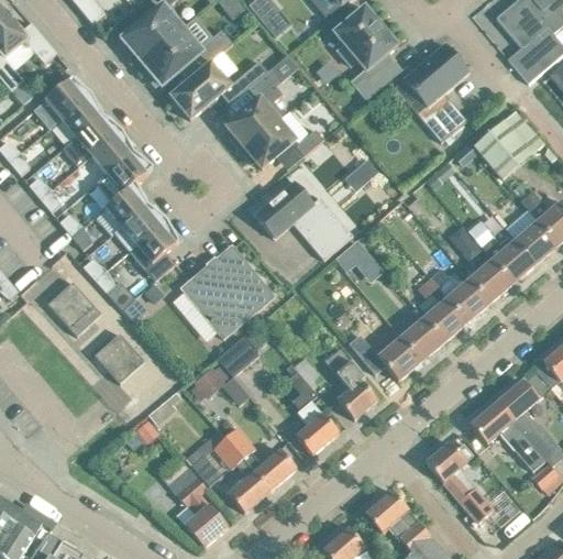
[(72,0),(91,23),(105,12),(94,0),(72,0)]
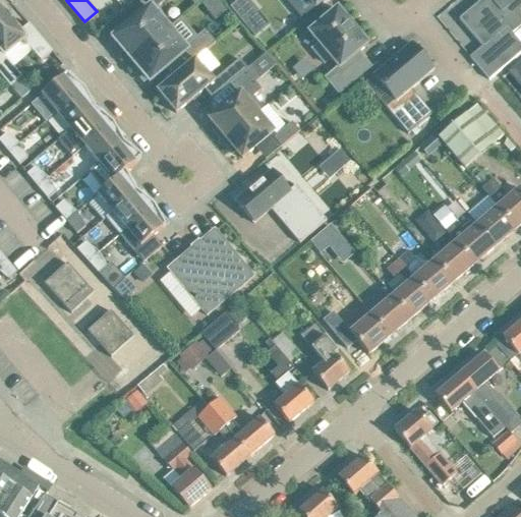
[(235,0),(231,3),(245,20),(261,8),(253,0),(235,0)]
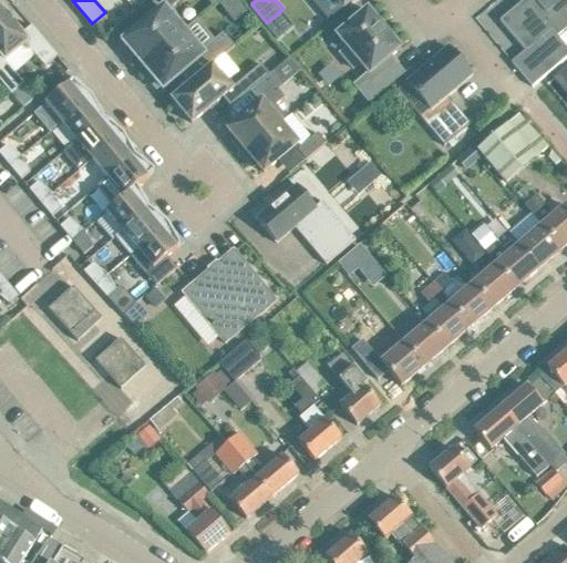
[(340,6),(341,7),(349,0),(313,0),(328,17),(340,6)]
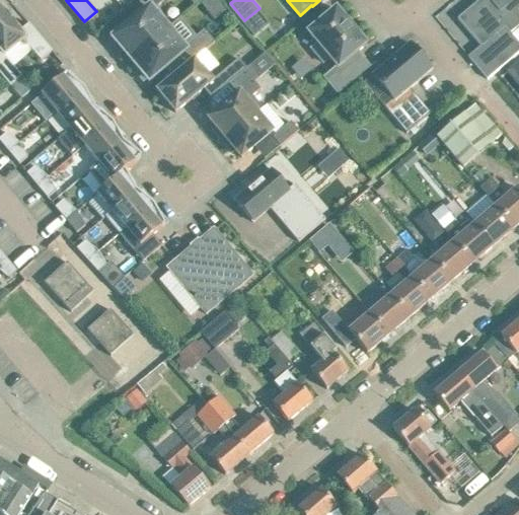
[(476,0),(458,16),(482,44),(469,54),(488,75),(518,48),(518,42),(510,31),(518,22),(518,8),(518,7),(518,0),(476,0)]
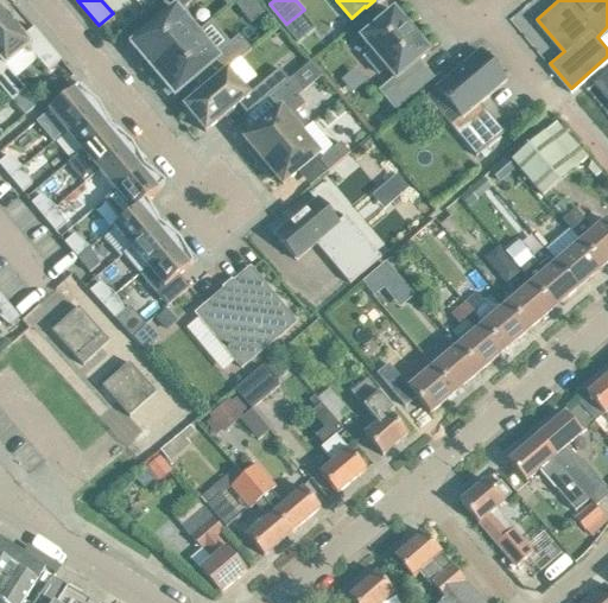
[(153,67),(196,30),(175,5),(132,42),(134,45),(130,49),(139,59),(144,56),(153,67)]
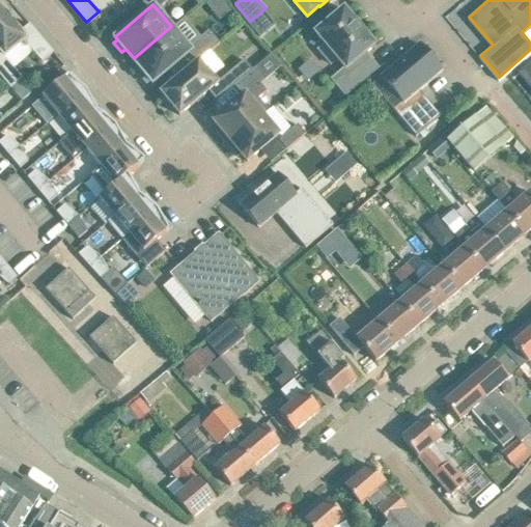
[(20,29),(0,5),(0,49),(3,54),(19,42),(22,45),(29,46),(42,59),(53,50),(29,22),(20,29)]
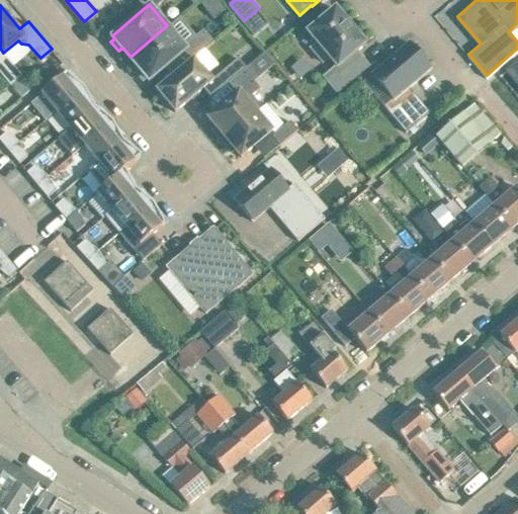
[(367,64),(355,50),(365,41),(335,6),(306,30),(315,40),(310,47),(322,62),(328,57),(335,65),(323,76),(335,91),(367,64)]
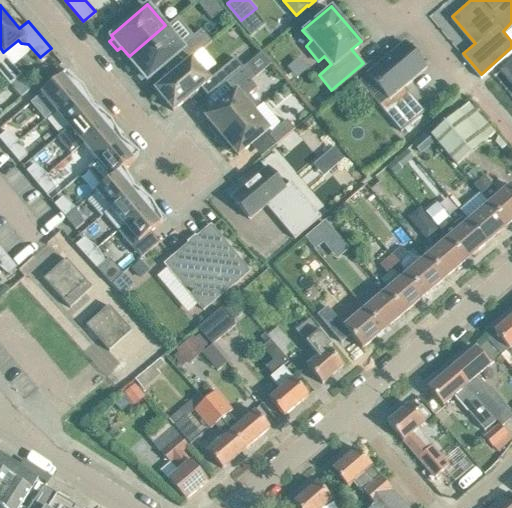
[(181,44),(165,25),(129,56),(137,66),(133,69),(141,78),(145,75),(147,78),(176,53),(184,62),(191,56),(211,39),(201,27),(181,44)]
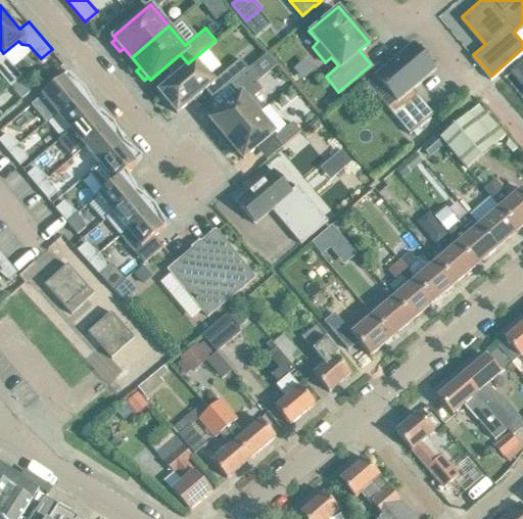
[(413,41),(375,73),(396,98),(388,105),(410,131),(433,111),(412,87),(435,67),(413,41)]
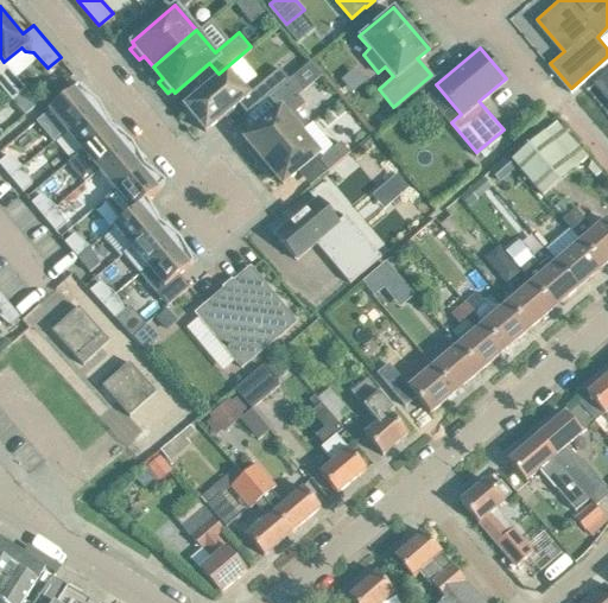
[(0,82),(24,112),(37,101),(4,62),(0,56),(0,82)]
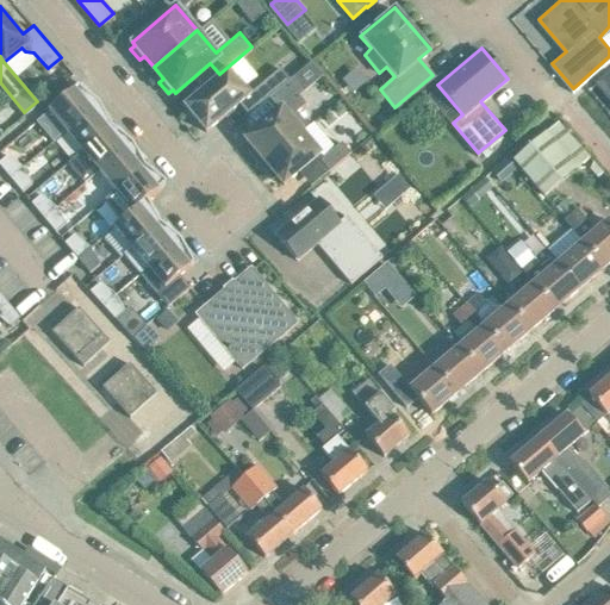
[(206,129),(249,92),(228,67),(219,74),(185,104),(206,129)]
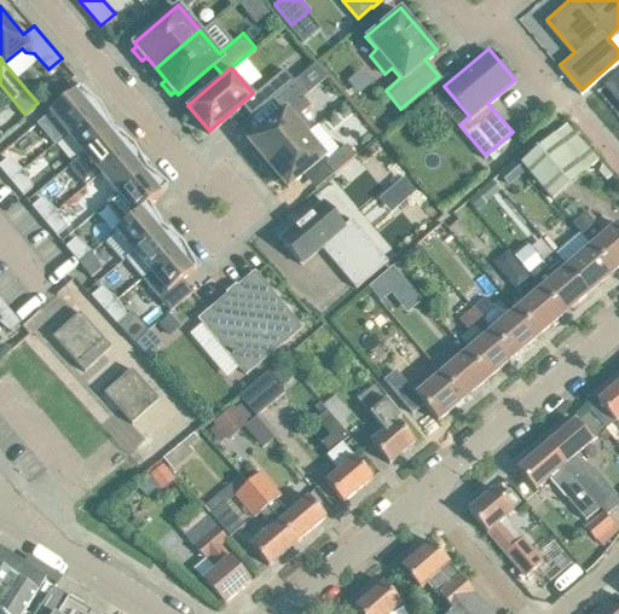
[(266,102),(271,98),(294,80),(284,68),(256,91),(266,102)]
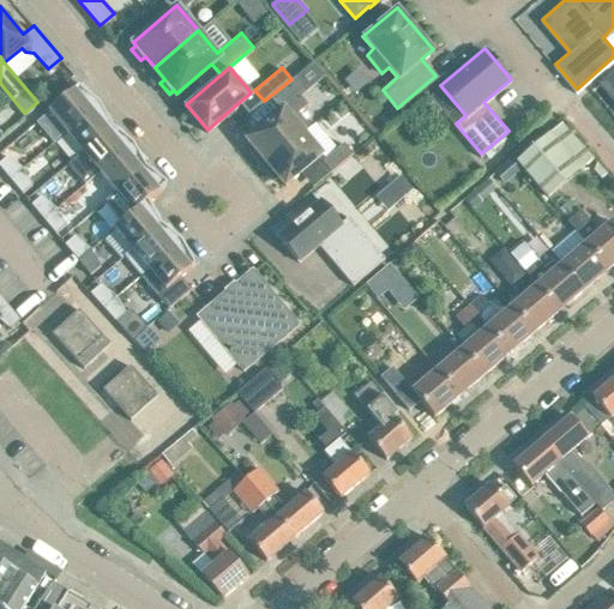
[(613,101),(613,72),(600,84),(613,101)]
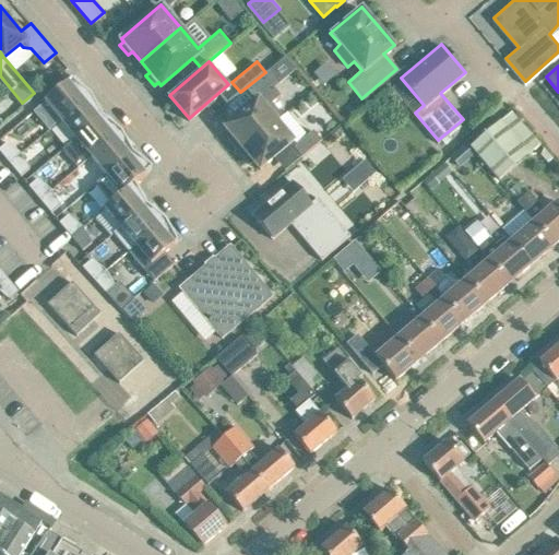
[(276,119),(283,114),(272,101),(280,94),(274,86),(278,82),(268,70),(265,72),(245,89),(254,101),(225,126),(232,133),(228,137),(239,150),(275,118),(276,119)]
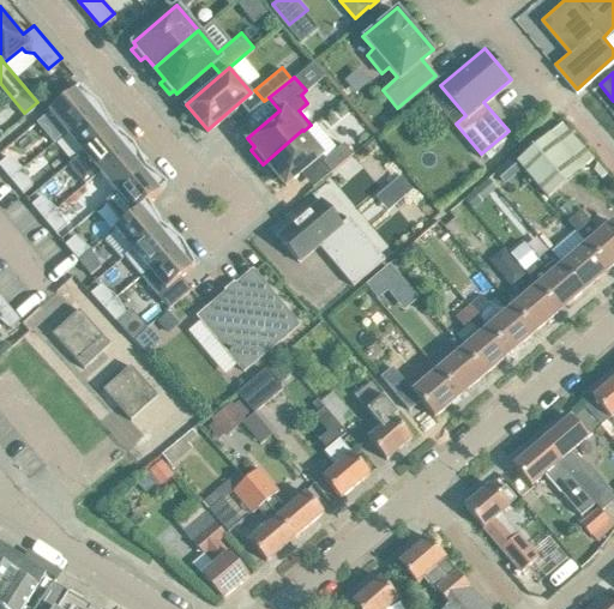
[(66,130),(100,102),(90,95),(91,92),(82,82),(49,109),(66,130)]
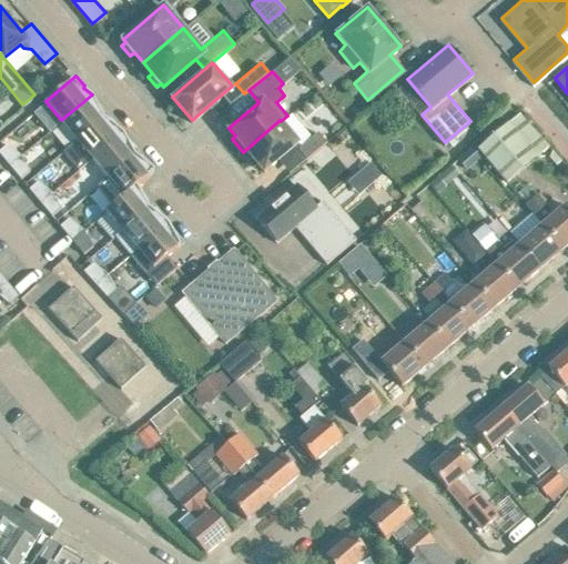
[(99,103),(98,104),(92,94),(61,120),(77,139),(108,113),(99,103)]
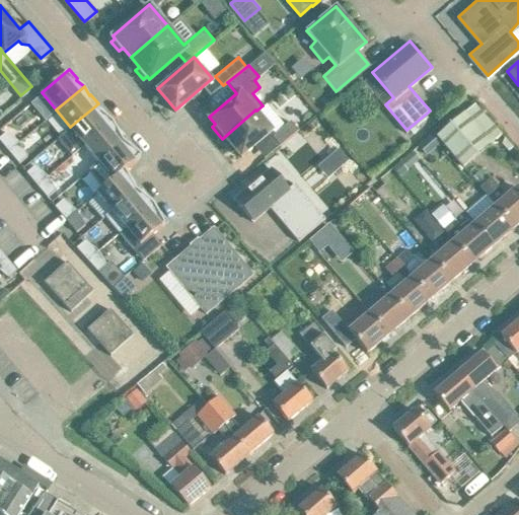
[(463,165),(487,146),(501,132),(473,102),(459,116),(437,135),(463,165)]
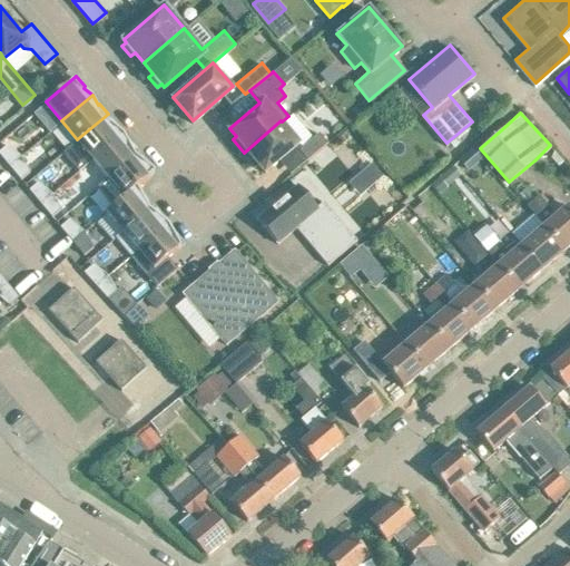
[(92,158),(123,132),(115,125),(116,123),(108,114),(77,139),(64,150),(79,168),(92,158)]
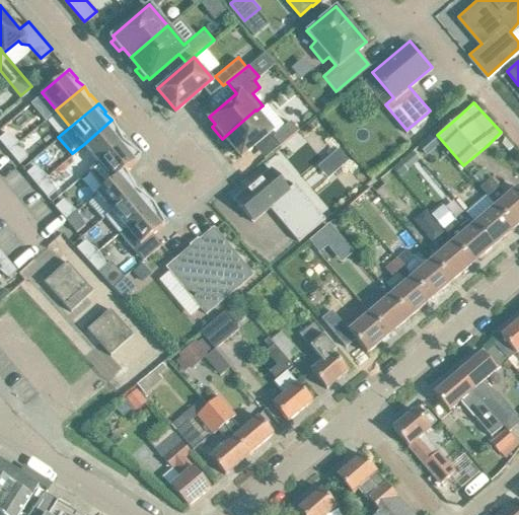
[(275,132),(272,129),(256,111),(255,109),(222,139),(231,150),(234,147),(241,155),(269,132),(280,144),(298,129),(290,119),(275,132)]
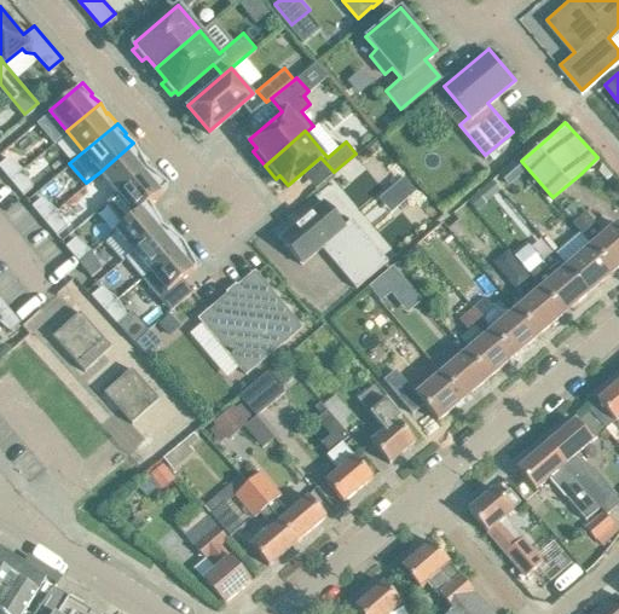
[(38,171),(51,158),(25,132),(13,144),(38,171)]
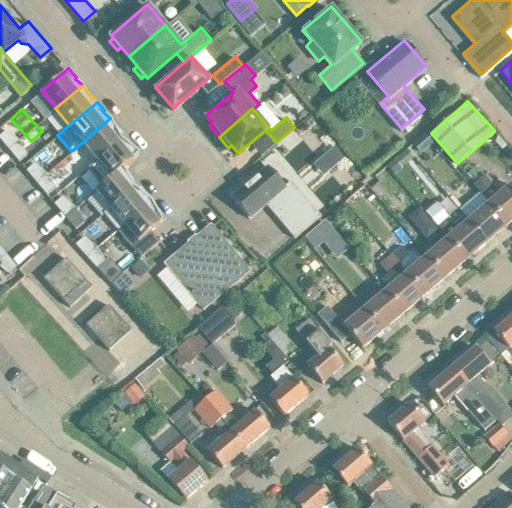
[(117,126),(116,127),(110,118),(83,142),(97,158),(124,135),(117,126)]
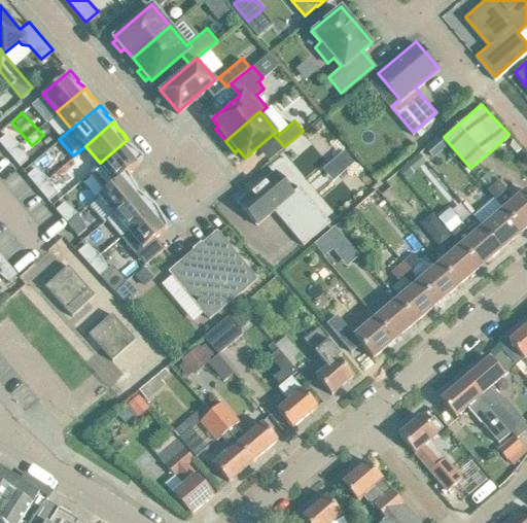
[(0,141),(8,151),(20,143),(7,132),(0,137),(0,141)]
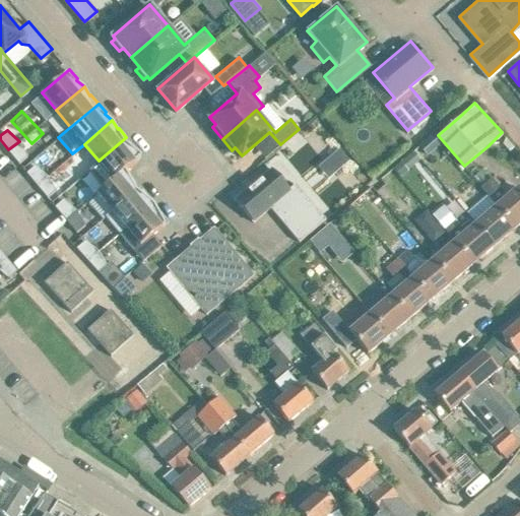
[(430,134),(421,141),(429,149),(441,139),(433,131),(432,132),(430,134)]
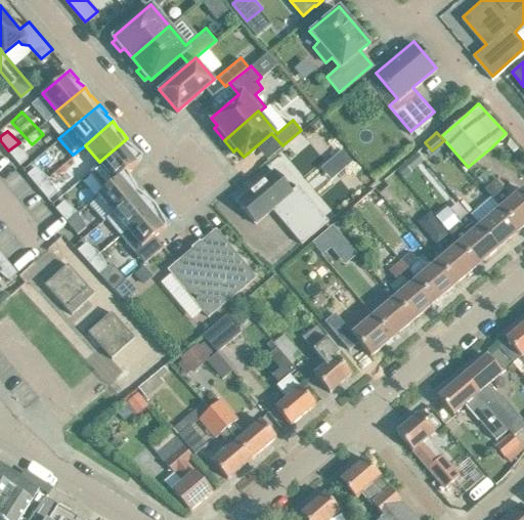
[(507,142),(513,149),(518,145),(510,136),(507,142)]
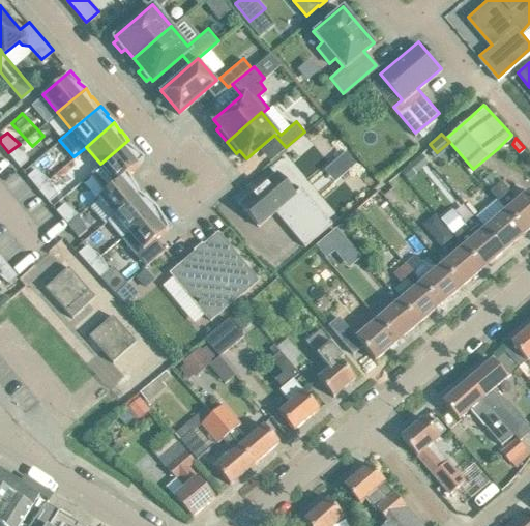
[(127,172),(144,157),(136,150),(137,149),(128,140),(100,164),(91,172),(107,188),(115,181),(127,172)]
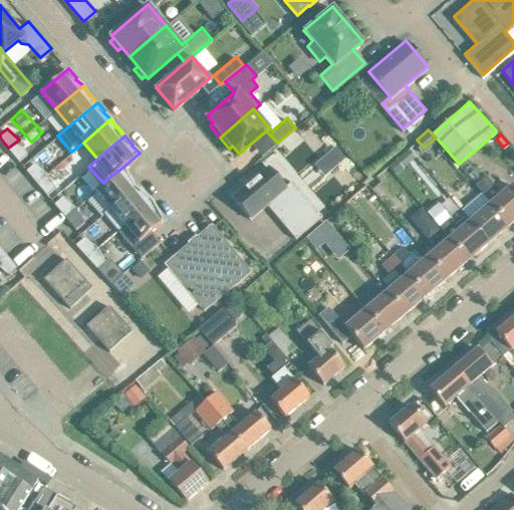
[(19,160),(27,154),(19,140),(8,148),(19,160)]
